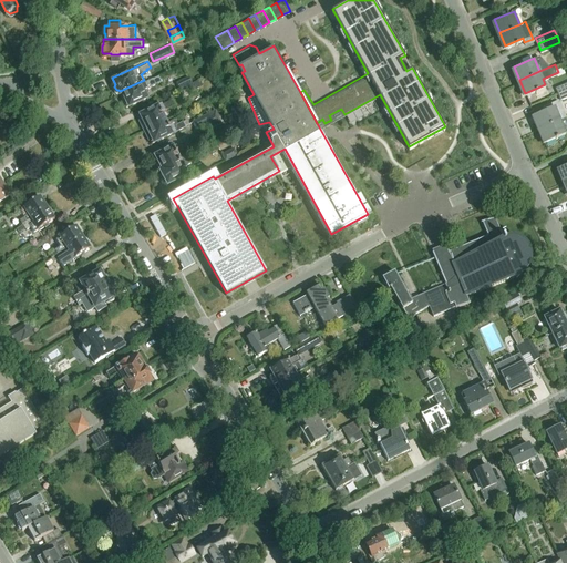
[(193,81),(192,81),(189,74),(177,80),(181,86),(187,83),(193,81)]
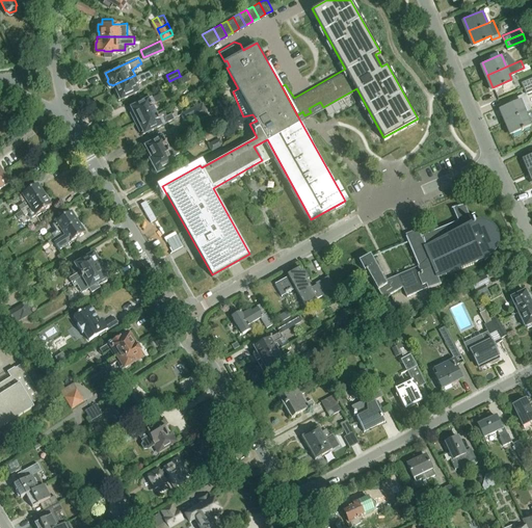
[(135,75),(112,85),(118,99),(138,89),(134,82),(152,75),(150,71),(142,74),(141,72),(135,75)]
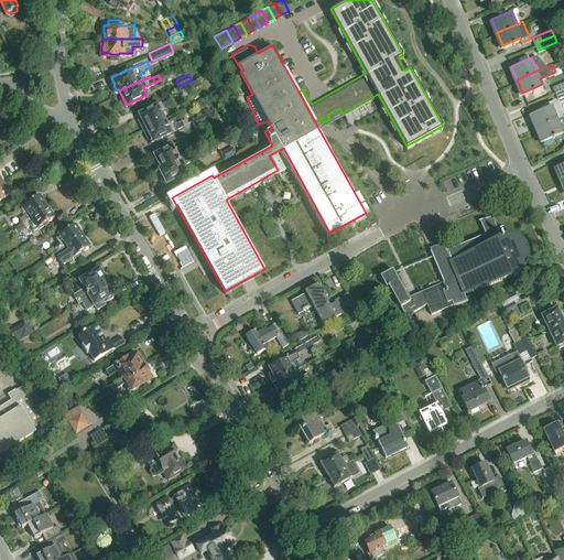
[(192,81),(186,83),(190,89),(201,84),(197,77),(192,81)]
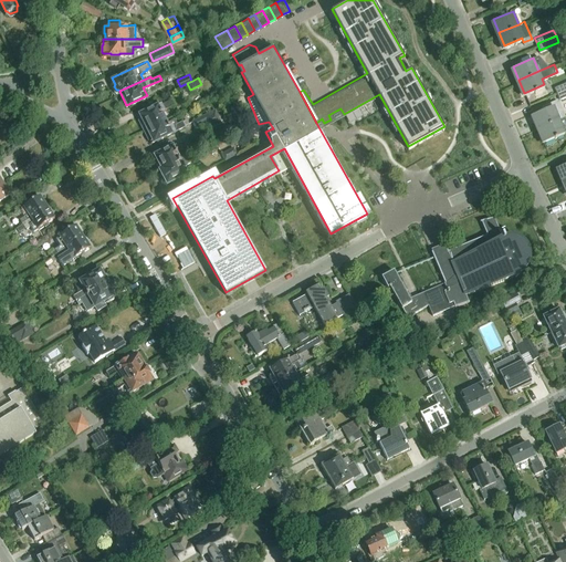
[(565,79),(555,84),(557,90),(565,86),(565,79)]
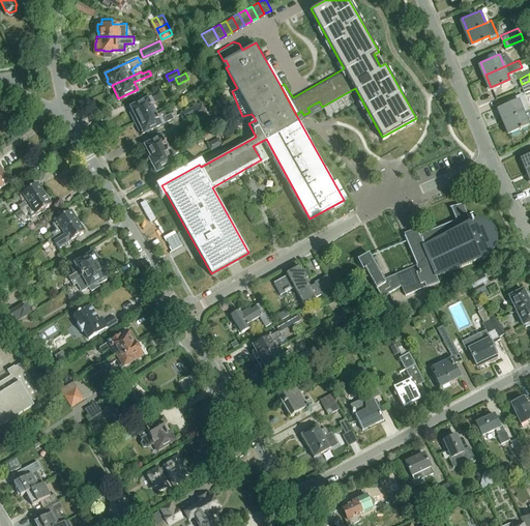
[(164,95),(160,90),(129,106),(130,110),(135,119),(154,110),(151,103),(154,101),(154,100),(164,95)]
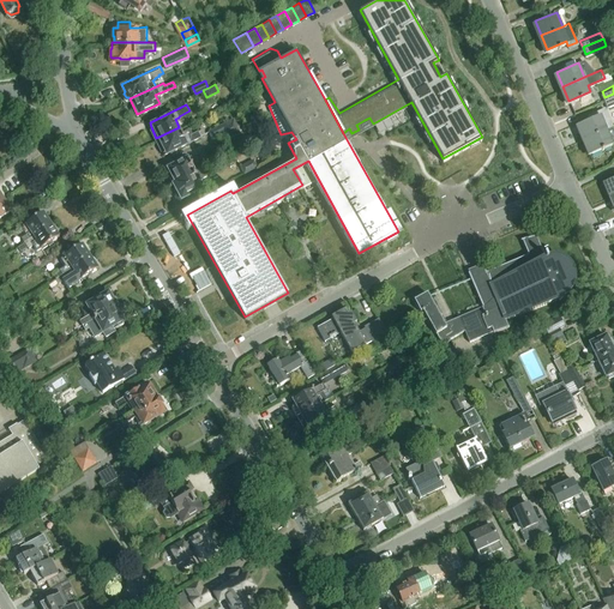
[(613,125),(605,106),(588,113),(590,116),(578,122),(584,137),(606,127),(613,125)]
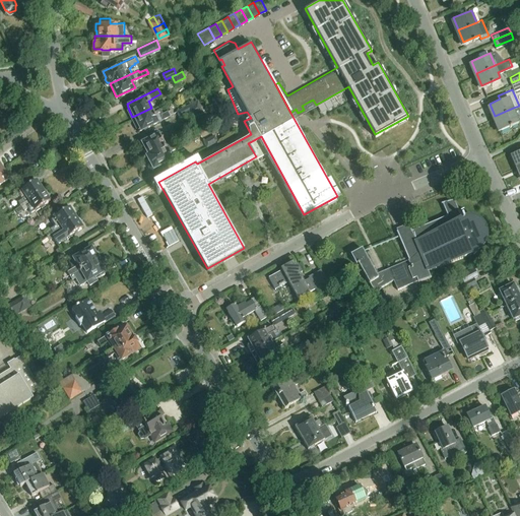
[(198,98),(177,110),(180,116),(189,112),(192,118),(205,111),(198,98)]
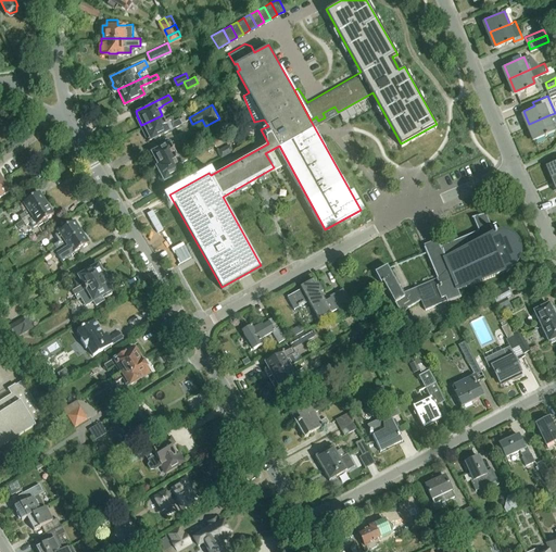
[(162,115),(141,125),(146,135),(147,134),(149,138),(182,122),(180,116),(169,122),(169,121),(165,122),(162,115)]
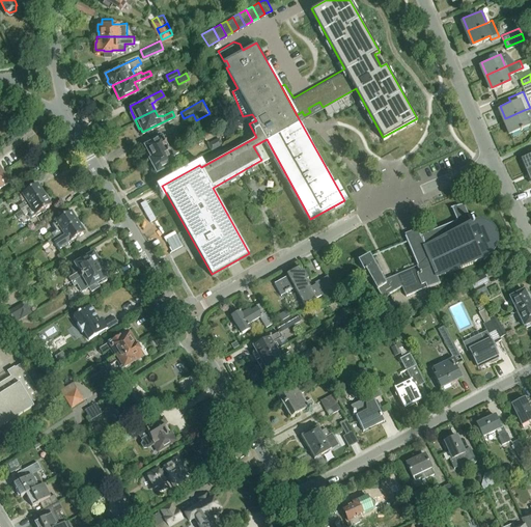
[(529,122),(524,110),(505,118),(510,131),(529,122)]
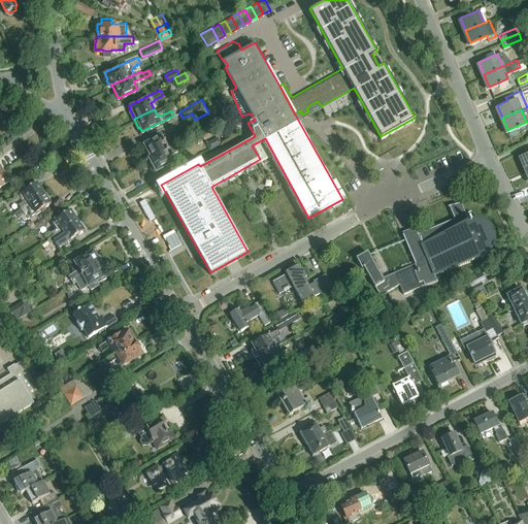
[(144,146),(150,157),(168,148),(167,146),(164,140),(167,138),(167,137),(177,132),(175,127),(165,132),(164,132),(144,142),(146,145),(144,146)]
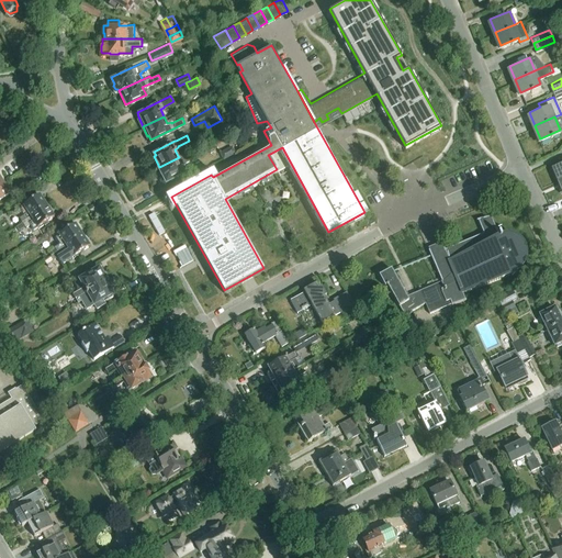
[(233,144),(220,151),(224,158),(236,151),(233,144)]
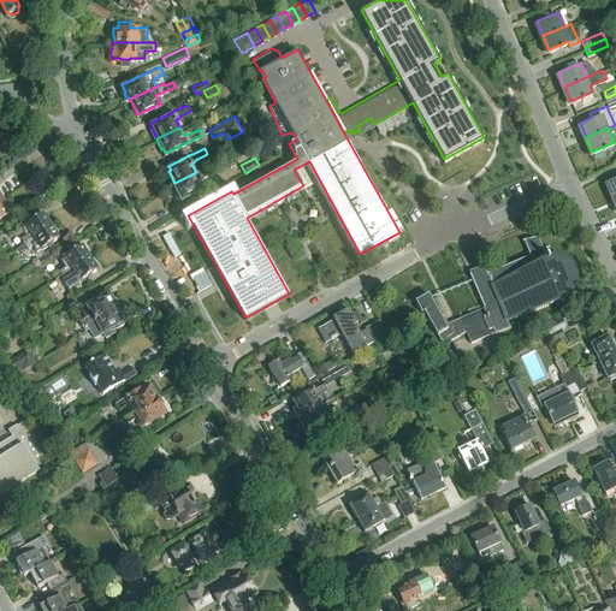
[(195,171),(196,172),(175,183),(178,190),(176,191),(179,199),(201,188),(196,179),(211,172),(207,165),(195,171)]
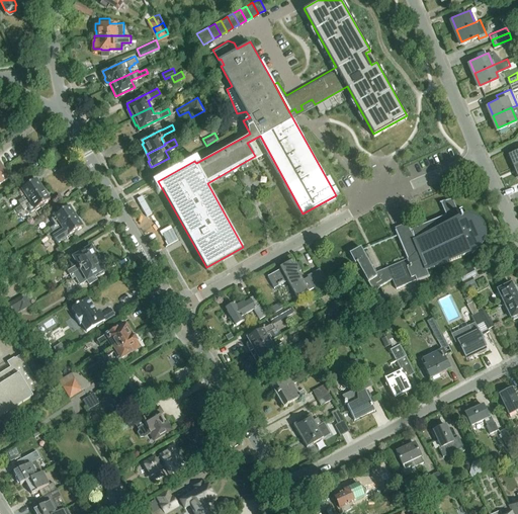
[(2,165),(0,165),(0,180),(9,175),(2,165)]
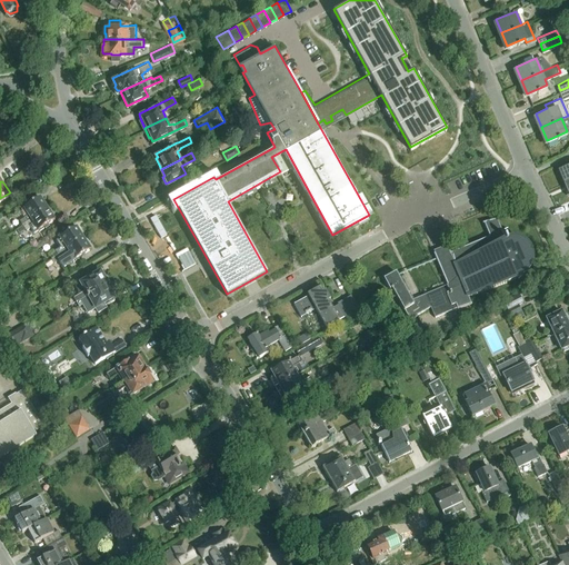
[(19,217),(22,221),(47,205),(46,202),(47,201),(42,196),(41,196),(40,194),(30,200),(28,200),(23,202),(25,204),(19,208),(23,215),(19,217)]
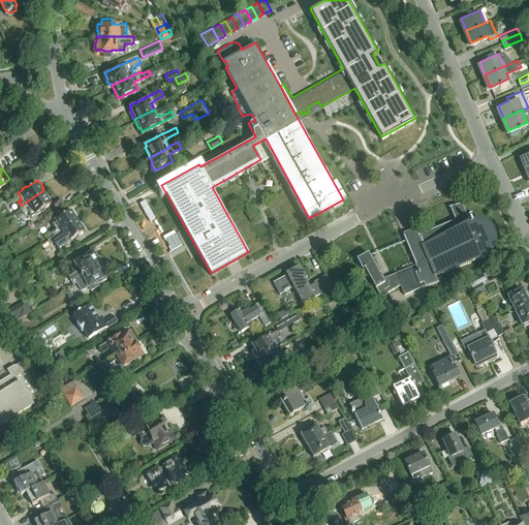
[(43,190),(21,206),(21,207),(16,210),(18,214),(24,210),(25,212),(29,209),(32,213),(36,210),(37,211),(40,209),(40,208),(51,201),(43,190)]
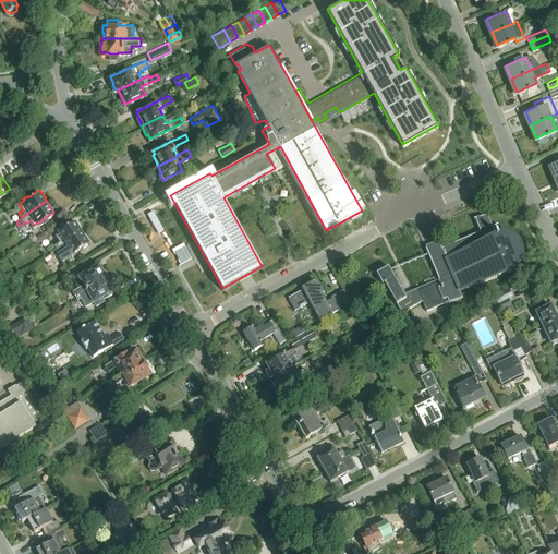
[(498,231),(496,228),(495,228),(487,212),(474,214),(481,229),(441,245),(439,240),(425,245),(438,277),(407,290),(402,285),(400,285),(388,264),(376,271),(383,280),(384,280),(384,281),(386,280),(402,311),(410,306),(410,305),(422,299),(426,309),(449,299),(461,294),(459,287),(493,275),(510,268),(516,265),(519,261),(521,255),(522,250),(521,244),(518,239),(514,236),(509,232),(504,231),(498,231)]
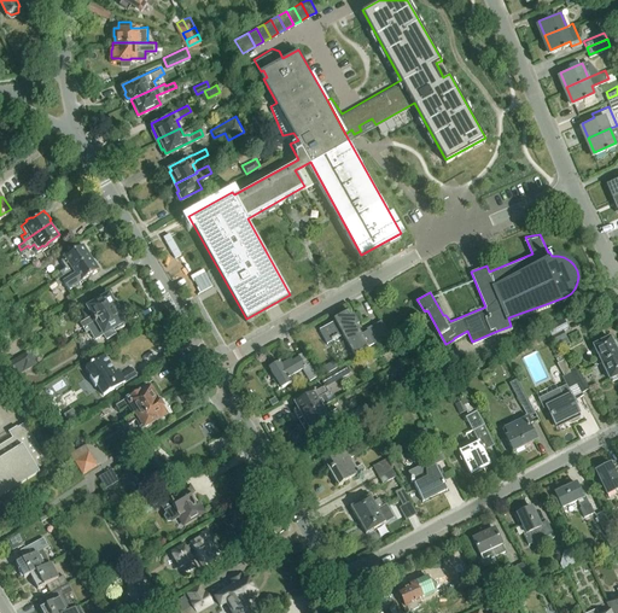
[(56,278),(91,255),(88,251),(89,251),(86,244),(85,245),(82,243),(60,257),(65,264),(53,273),(56,278)]
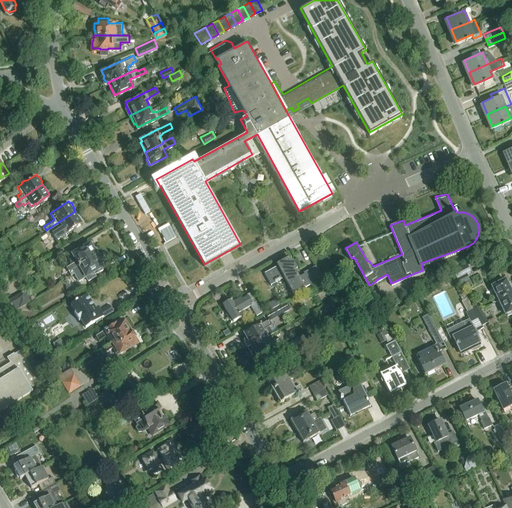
[(52,232),(56,238),(82,221),(75,211),(46,230),(49,234),(52,232)]
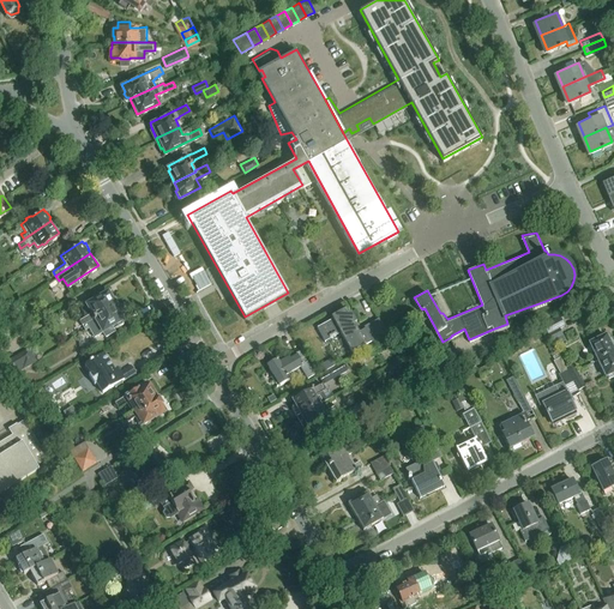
[(109,290),(108,289),(82,305),(84,309),(90,307),(92,311),(90,312),(89,312),(77,319),(80,323),(114,303),(115,302),(113,297),(113,295),(110,290),(109,290)]
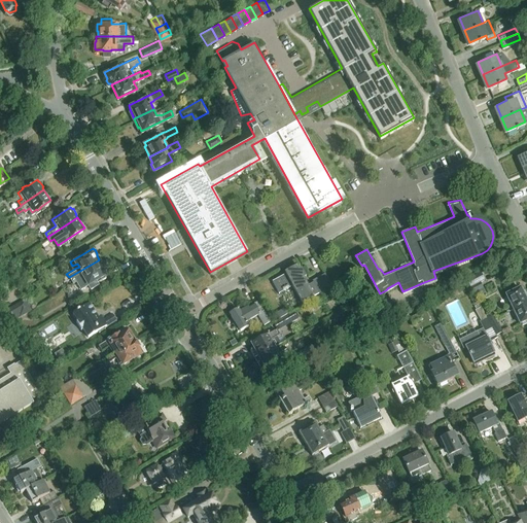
[(88,281),(91,286),(98,281),(97,280),(105,275),(98,260),(69,277),(71,281),(74,279),(78,287),(88,281)]
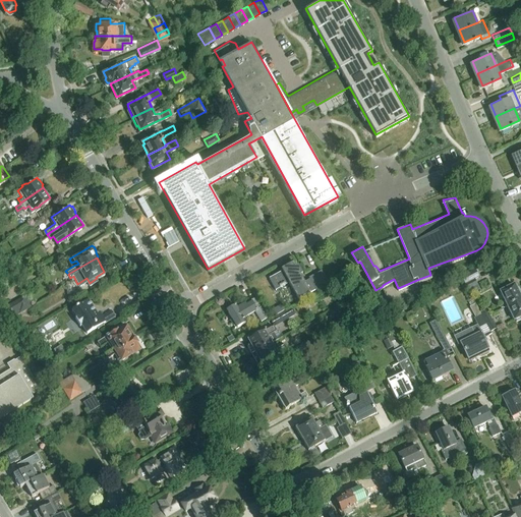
[(9,260),(4,263),(4,264),(0,266),(0,269),(4,276),(15,269),(9,260)]
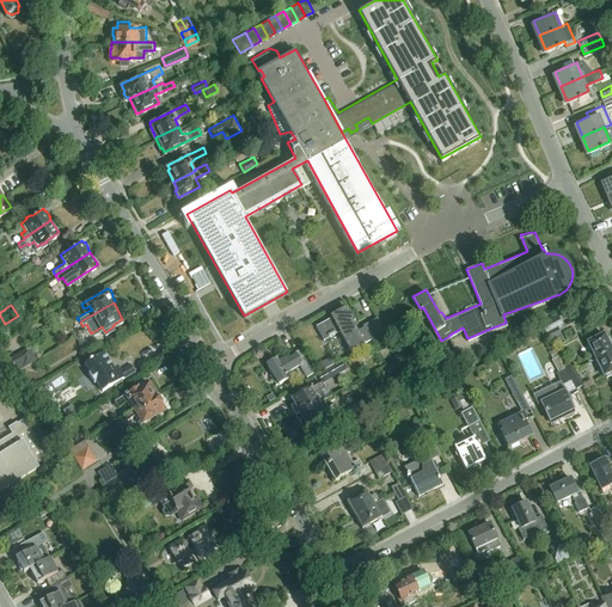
[(331,314),(317,324),(324,337),(341,329),(352,349),(366,341),(354,319),(356,318),(352,307),(349,308),(346,305),(330,313),(331,314)]
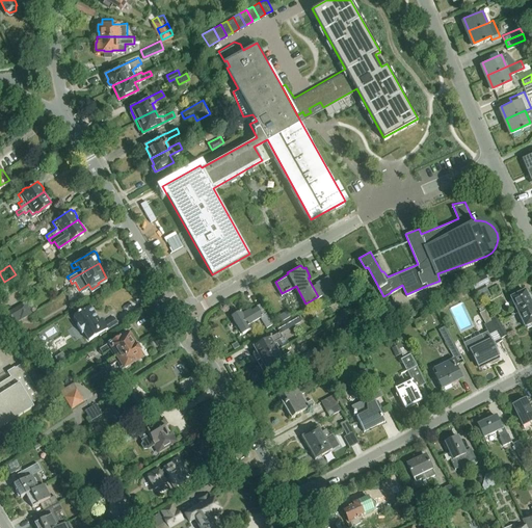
[(481,297),(491,292),(489,288),(486,282),(490,280),(486,271),(472,279),(479,292),(481,297)]
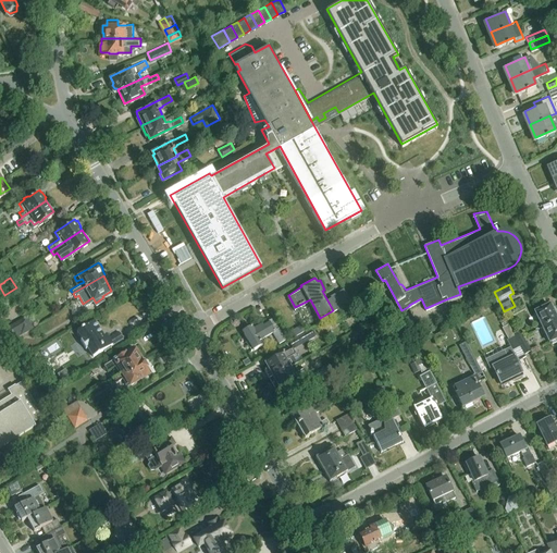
[(344,286),(331,294),(331,295),(338,308),(338,309),(353,302),(344,286)]
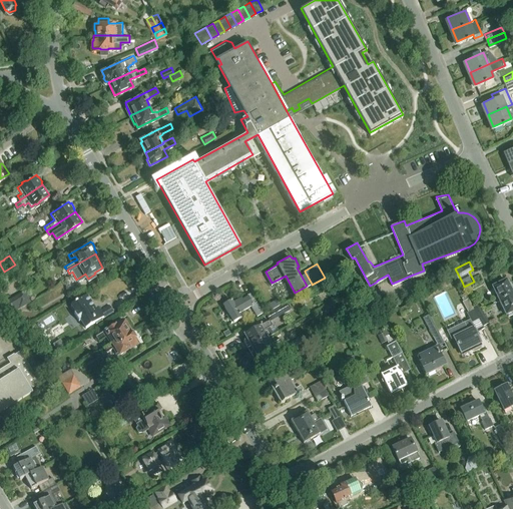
[(492,284),(499,299),(512,292),(506,278),(492,284)]
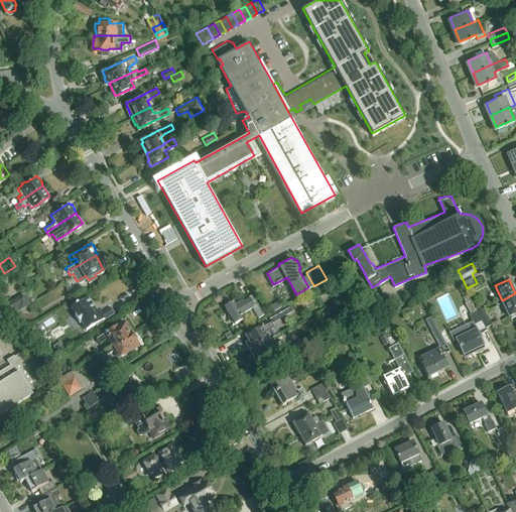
[(74,288),(66,293),(69,298),(77,293),(74,288)]
